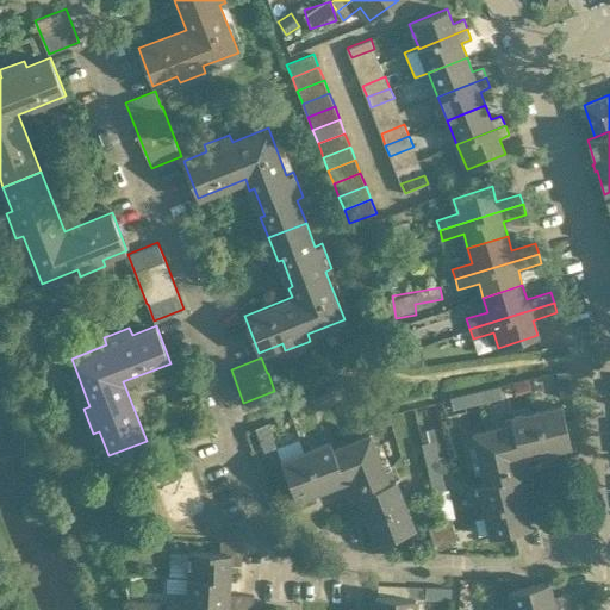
[(572,396),(568,369),(556,372),(560,397),(572,396)]
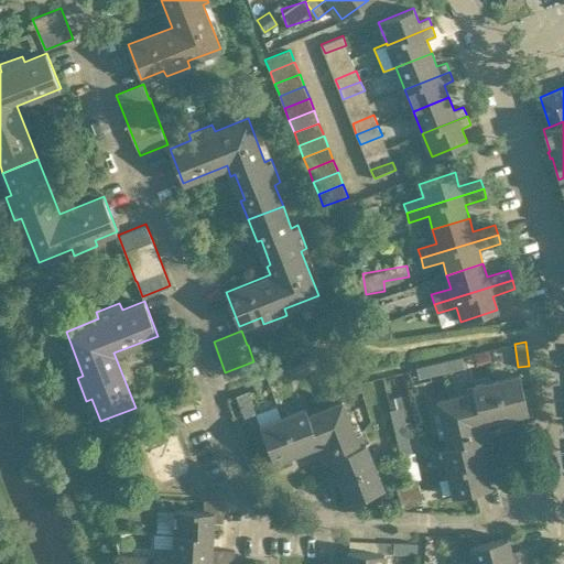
[(462,356),(416,366),(419,378),(464,367),(462,356)]
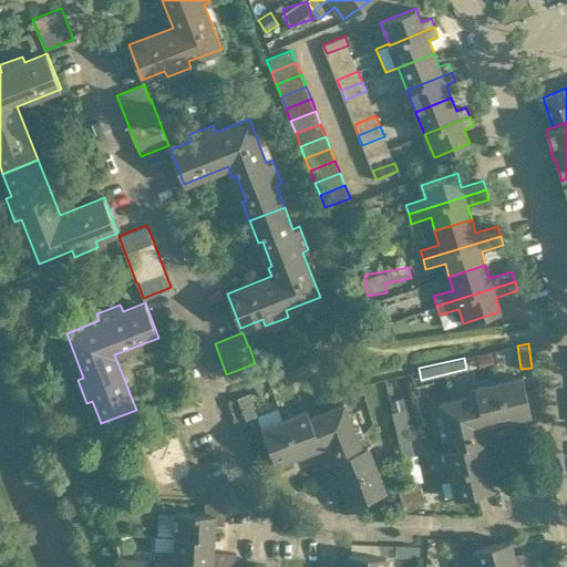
[(316,371),(311,360),(289,369),(294,380),(316,371)]
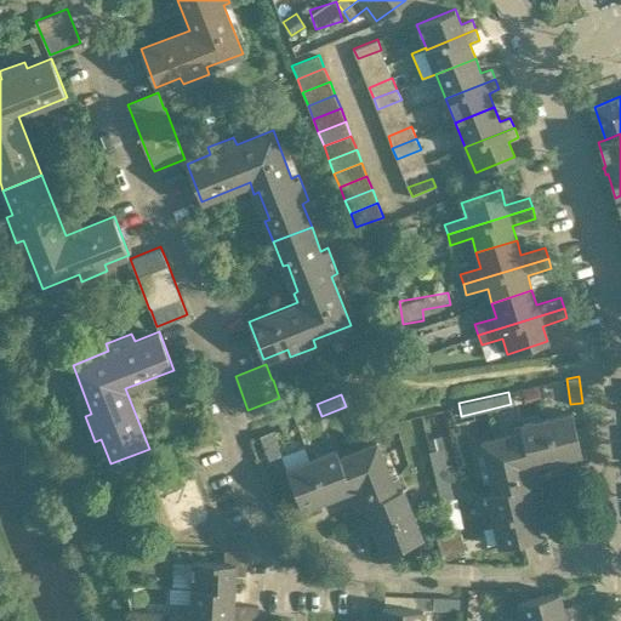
[(573,411),(546,419),(556,460),(582,454),(573,411)]
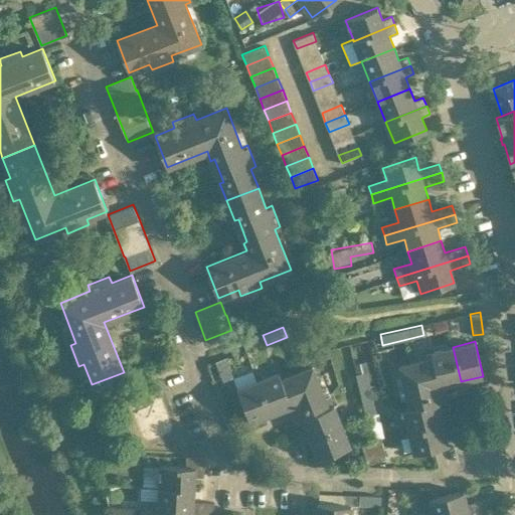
[(327,346),(316,350),(320,360),(331,356),(327,346)]
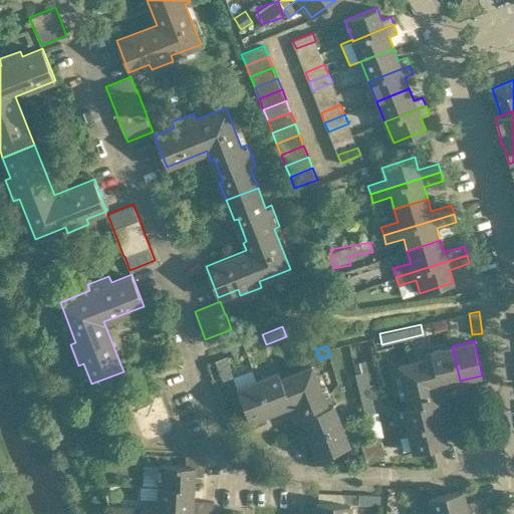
[(452,346),(432,350),(440,384),(460,380),(452,346)]
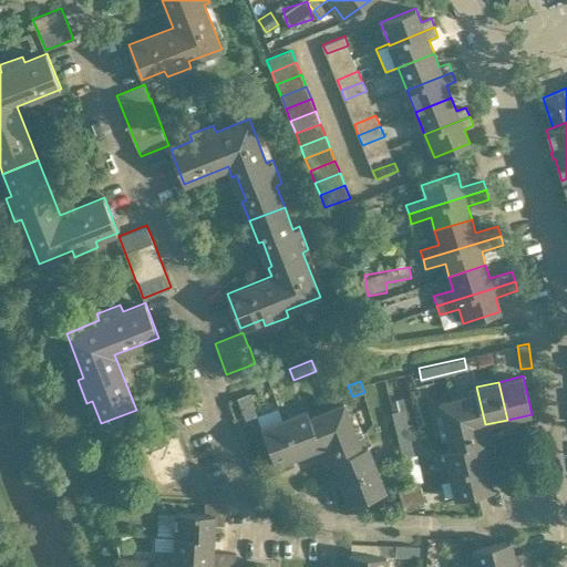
[(237,397),(246,420),(256,415),(248,393),(237,397)]
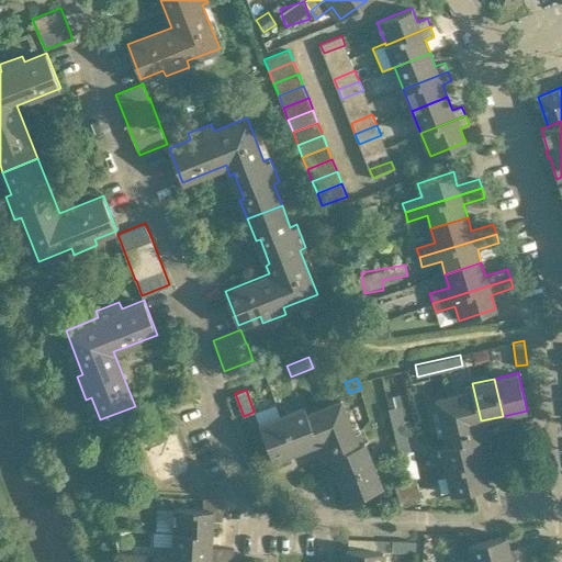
[(472,390),(436,398),(447,445),(447,447),(478,439),(484,438),(481,420),(473,390),(472,390)]
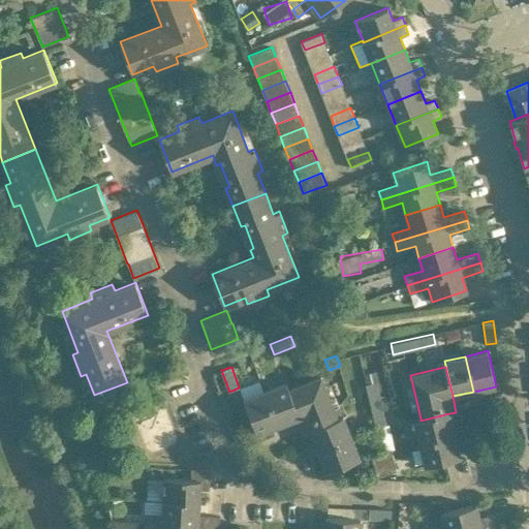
[(376,370),(364,373),(375,426),(386,423),(377,381),(379,380),(376,370)]
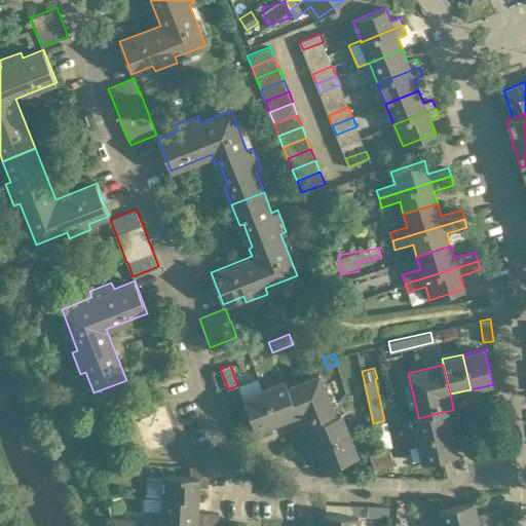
[(318,374),(287,386),(297,414),(303,429),(308,426),(341,414),(341,413),(344,412),(339,400),(331,403),(318,374)]
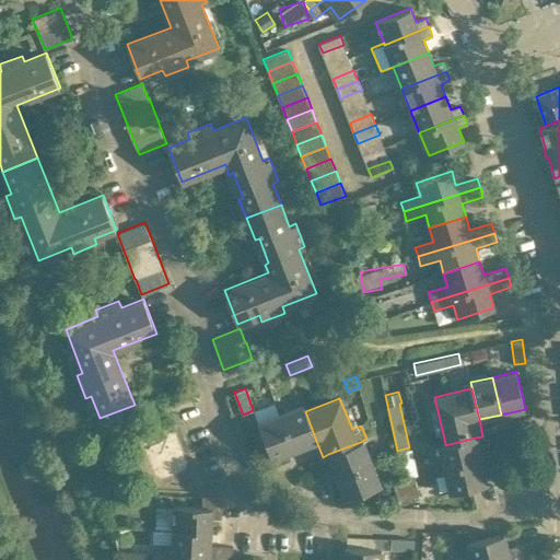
[(294,450),(316,441),(305,411),(303,405),(281,413),(294,450)]
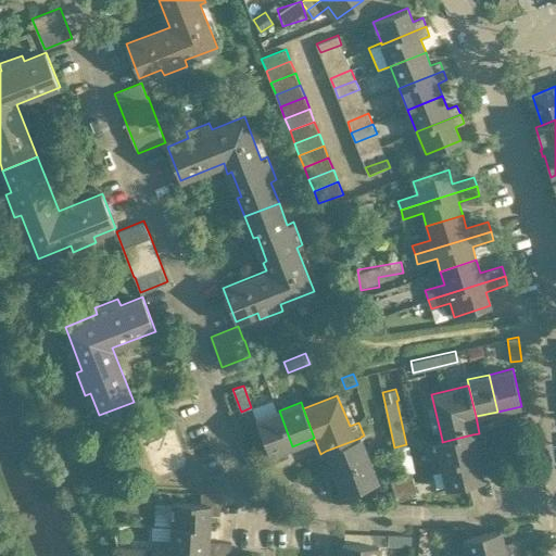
[(270,455),(292,446),(279,411),(256,419),(270,455)]
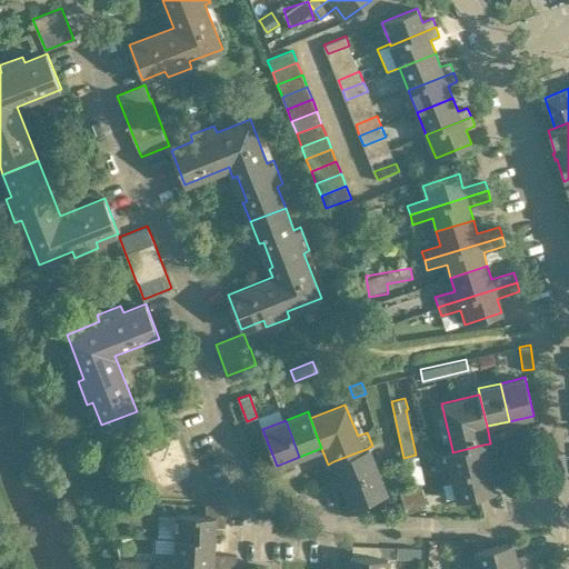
[(447,453),(451,476),(489,467),(483,445),(452,452),(447,453)]
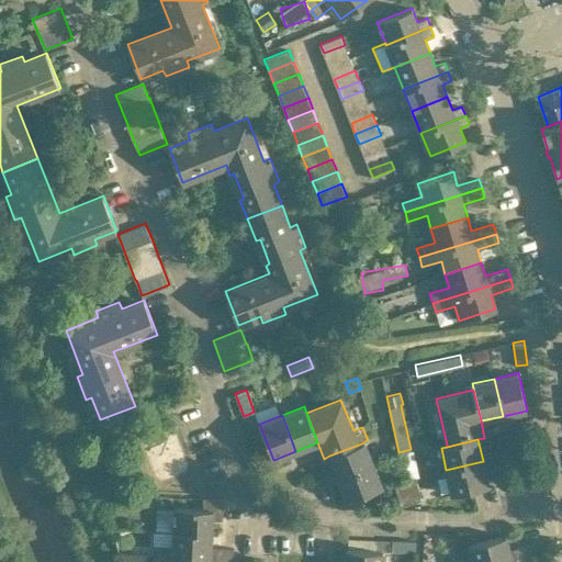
[(329,456),(338,478),(373,463),(364,442),(329,456)]
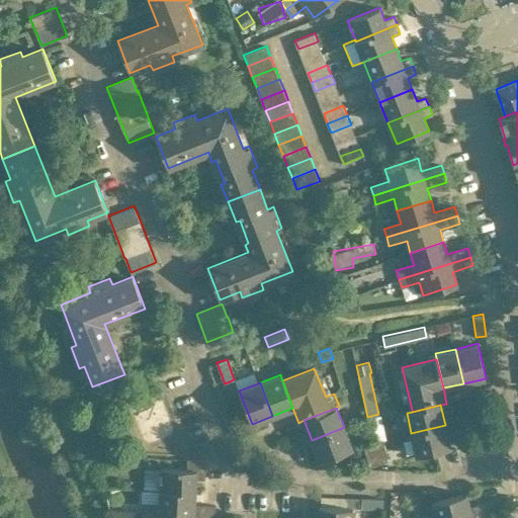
[(445,425),(411,433),(416,455),(450,447),(445,425)]
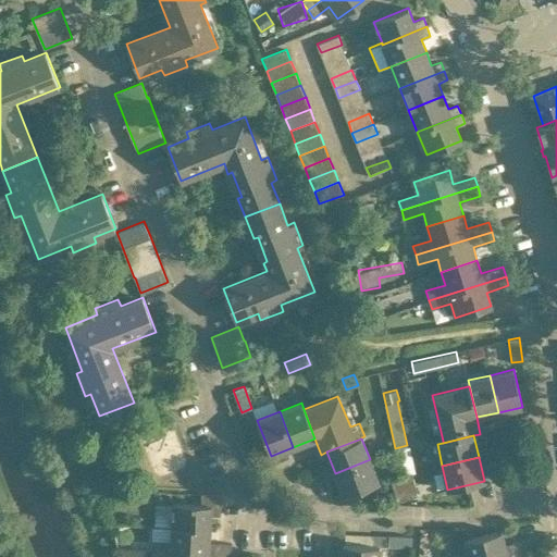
[(370,459),(335,473),(344,496),(379,482),(370,459)]
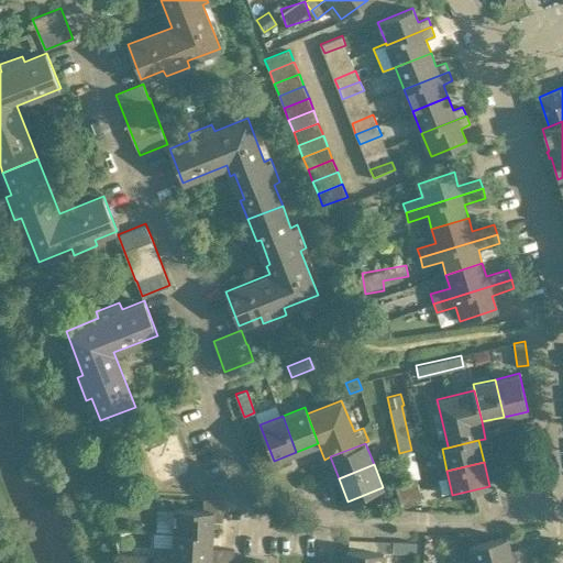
[(417,477),(407,481),(411,504),(422,500),(417,477)]
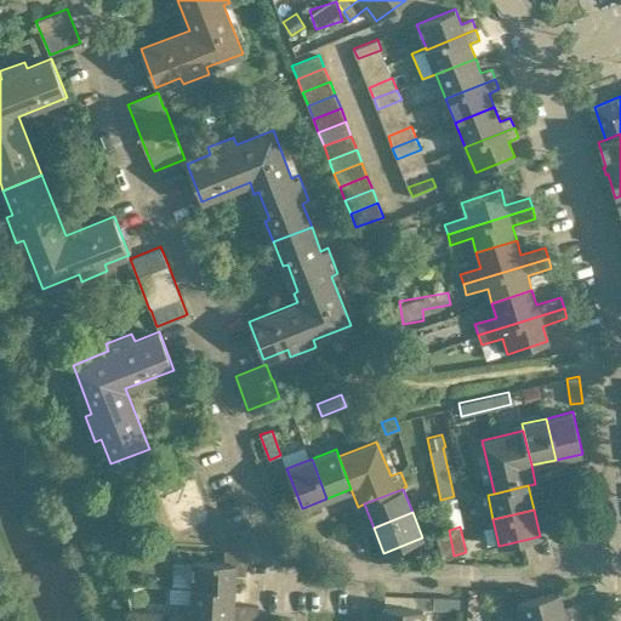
[(454,556),(449,530),(437,533),(443,558),(454,556)]
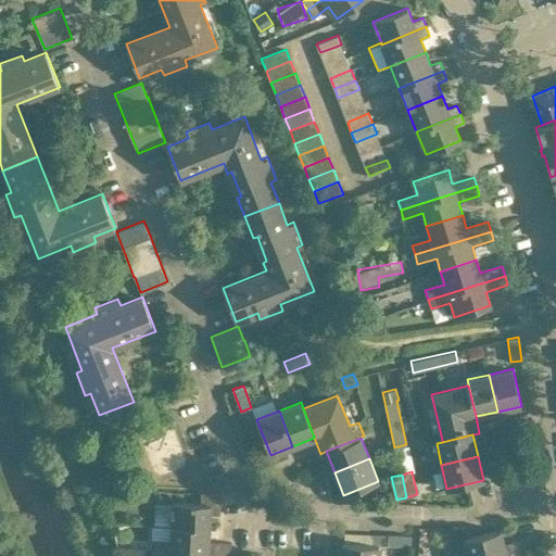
[(173,502),(172,526),(210,528),(210,514),(219,515),(220,493),(201,493),(201,503),(173,502)]
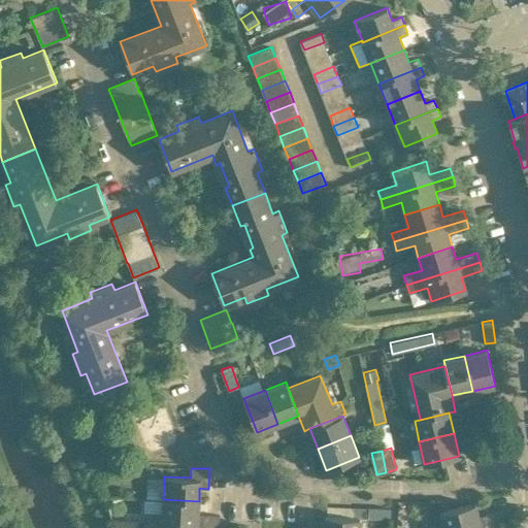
[(143,512),(142,527),(219,527),(220,515),(198,514),(199,501),(163,499),(162,513),(143,512)]
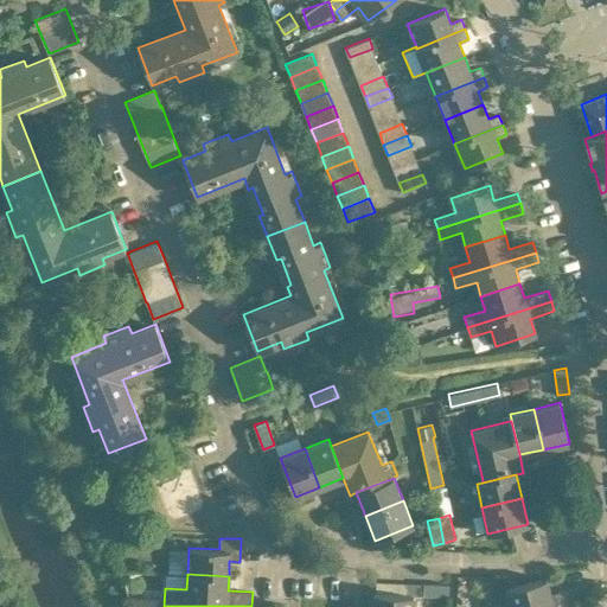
[(490,606),(537,606),(576,598),(574,588),(550,594),(547,579),(506,588),(510,602),(490,606)]
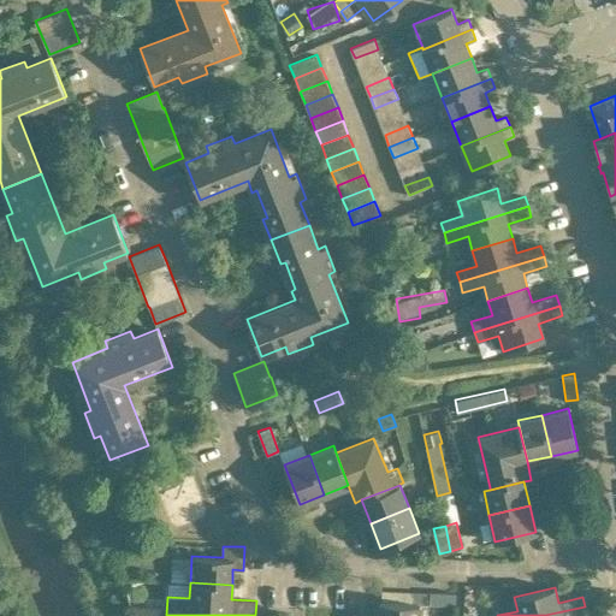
[(456,592),(430,592),(430,603),(455,604),(456,592)]
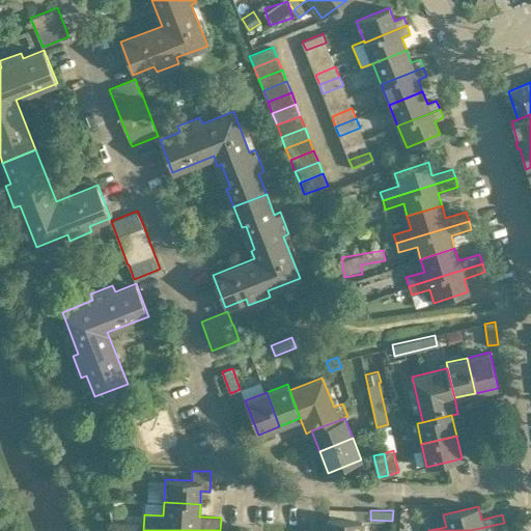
[(326,519),(325,530),(361,530),(362,520),(326,519)]
